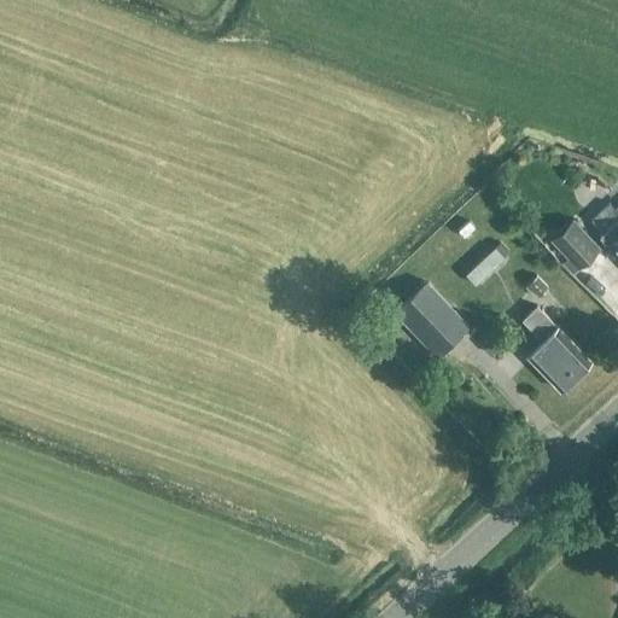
[(589,220),(600,232),(598,233),(617,254),(617,202),(612,208),(607,202),(589,220)]
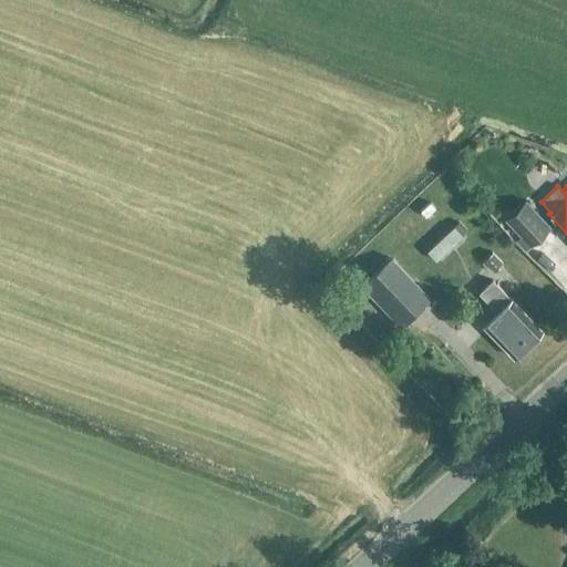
[(413,205),(422,217),(433,209),(424,197),(413,205)]
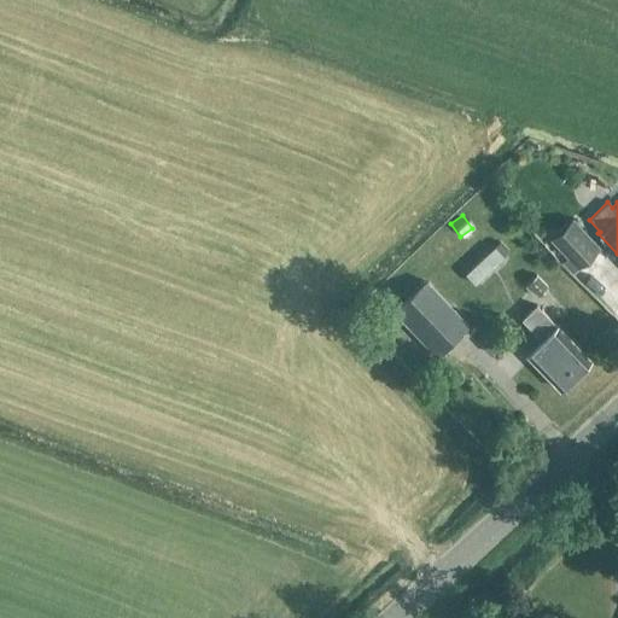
[(599,249),(598,246),(572,219),(548,240),(566,258),(563,262),(572,272),(599,249)]
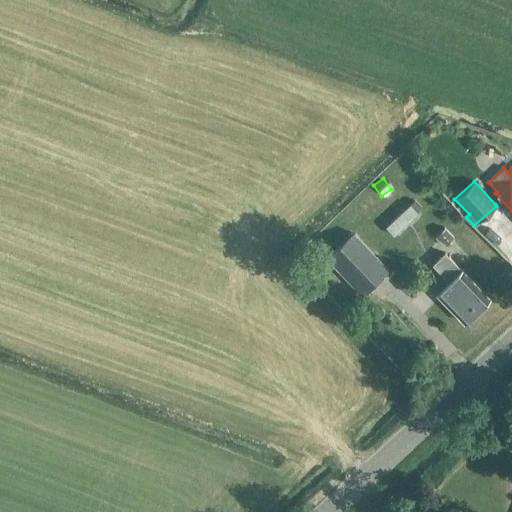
[(385,227),(393,236),(417,213),(409,205),(385,227)]
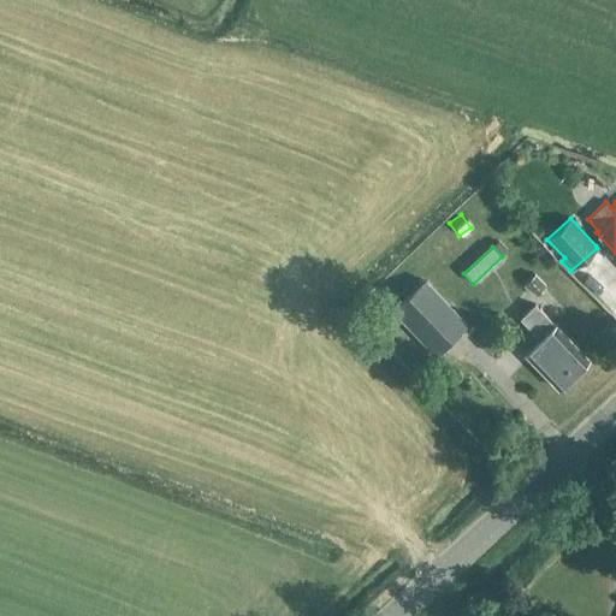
[(544,286),(533,274),(525,283),(526,285),(521,291),(529,300),(534,294),(535,296),(544,286)]
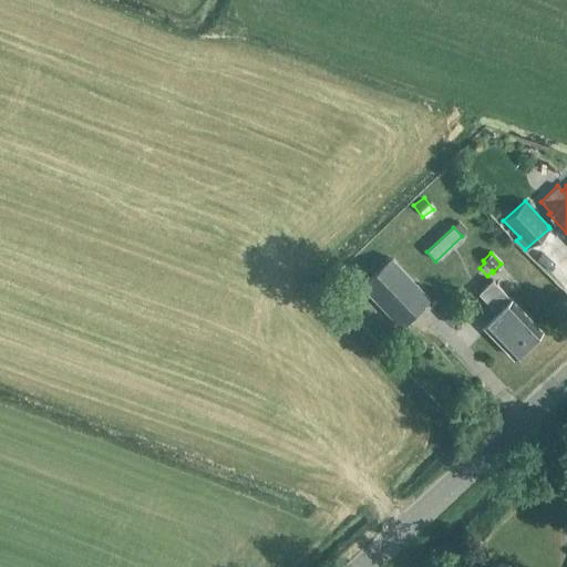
[(400,327),(429,299),(391,258),(362,287),(400,327)]
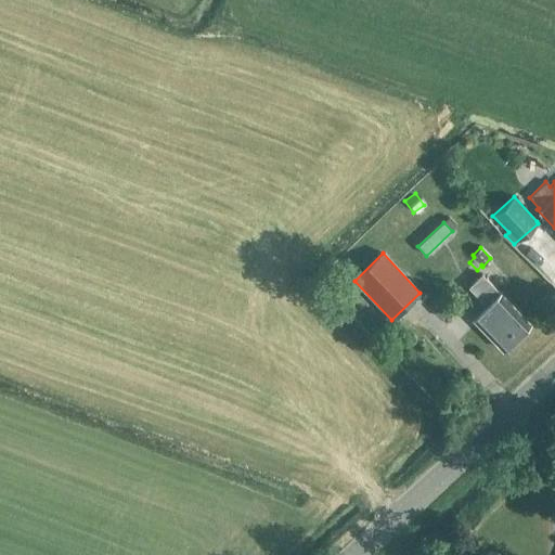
[(481,274),(469,286),(468,287),(486,307),(473,320),(503,350),(530,324),(500,292),(500,293),(481,274)]
